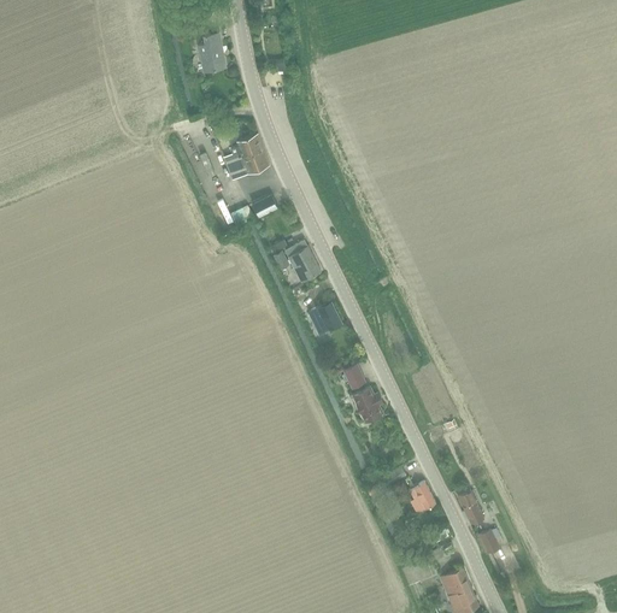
[(260,0),(263,10),(274,9),(271,0),(260,0)]
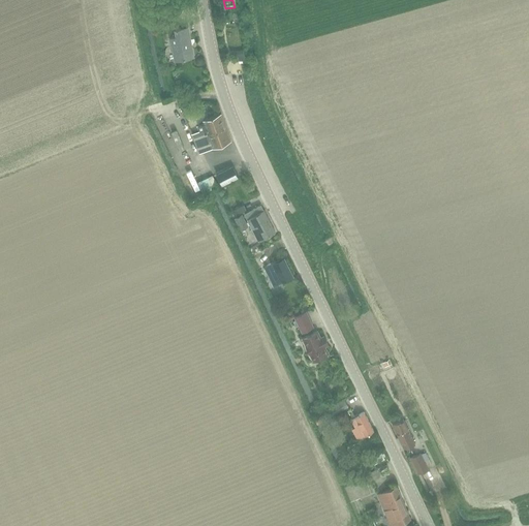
[(176,38),(169,39),(175,63),(194,59),(188,29),(175,31),(176,38)]
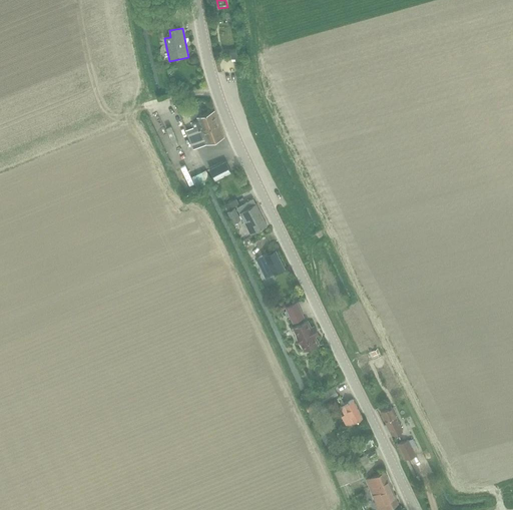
[(235,51),(227,52),(228,58),(231,58),(231,60),(231,62),(235,61),(237,61),(235,51)]
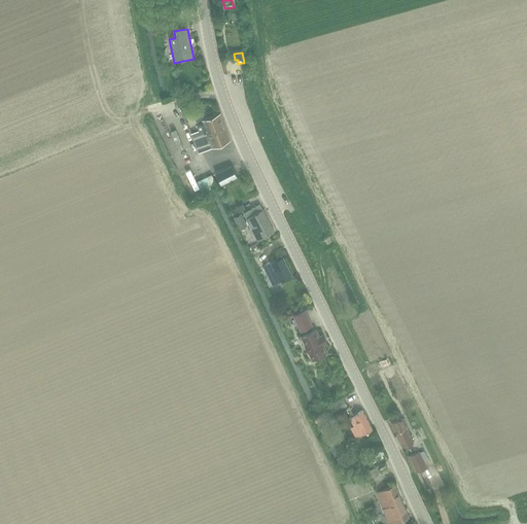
[(199,154),(206,152),(231,143),(220,115),(219,116),(218,115),(214,116),(214,117),(202,123),(203,126),(199,128),(197,129),(199,133),(191,136),(199,154)]
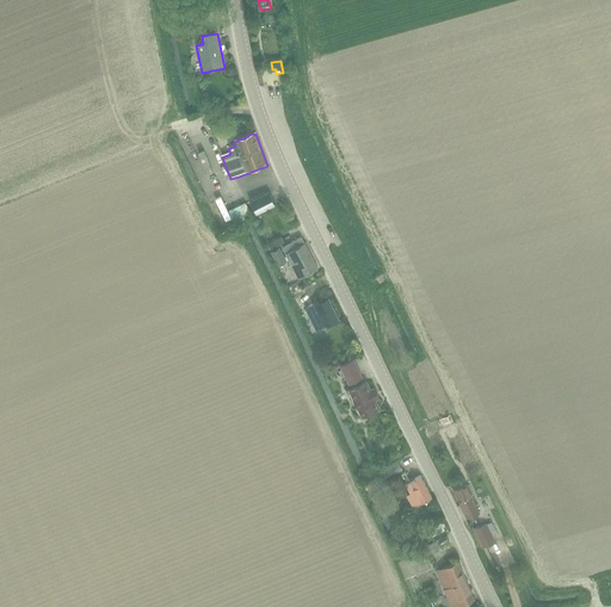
[(276,208),(270,194),(250,203),(255,216),(276,208)]
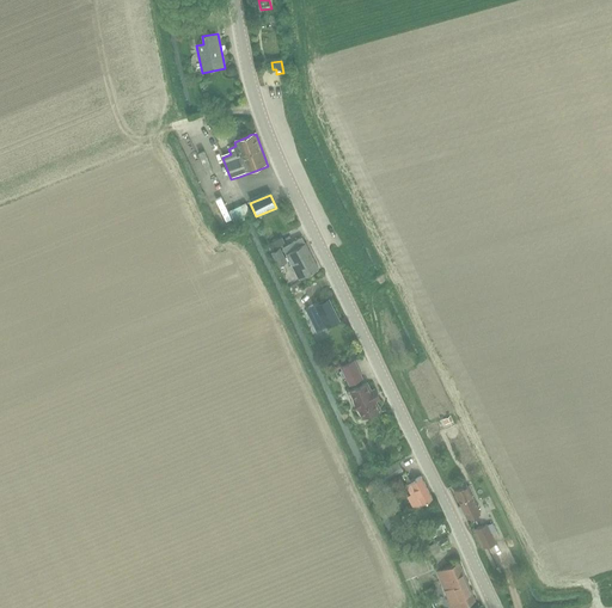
[(300,282),(318,272),(303,241),(285,251),(300,282)]
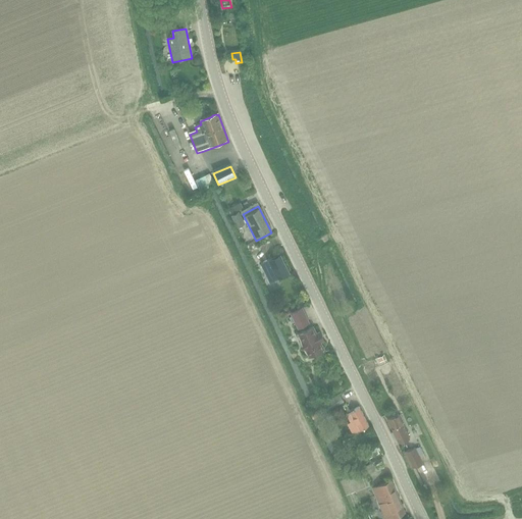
[(240,215),(233,218),(239,229),(246,226),(240,215)]
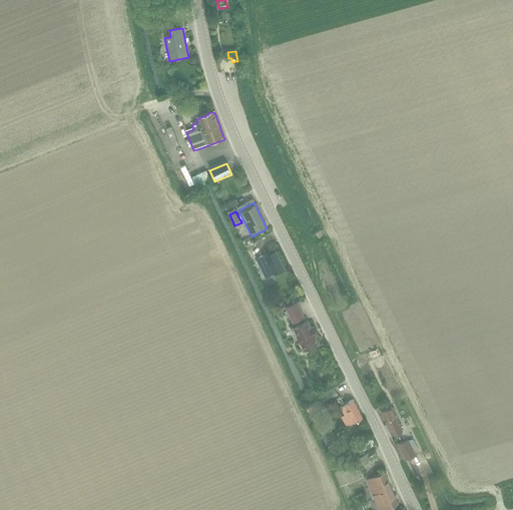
[(249,241),(243,244),(246,250),(252,248),(249,241)]
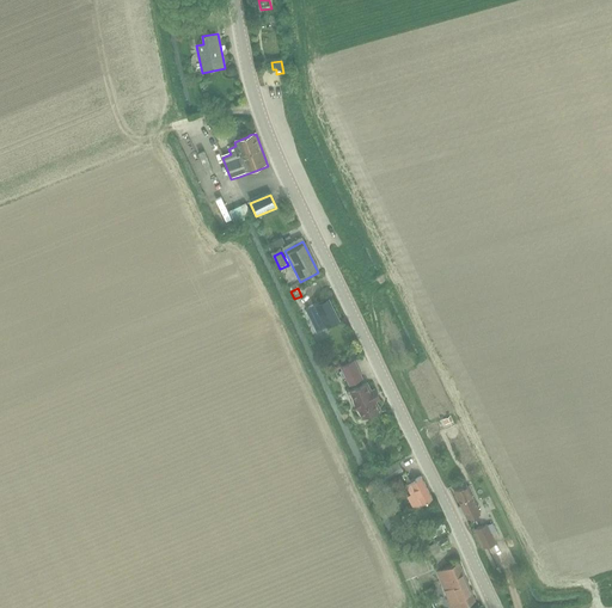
[(306,312),(317,333),(340,323),(329,300),(306,312)]
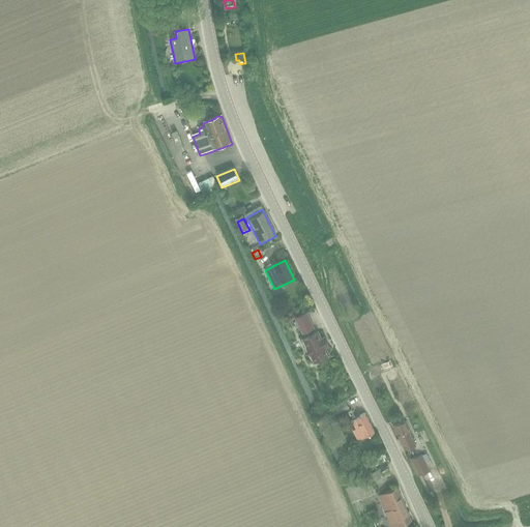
[(315,330),(306,314),(295,319),(302,335),(315,330)]
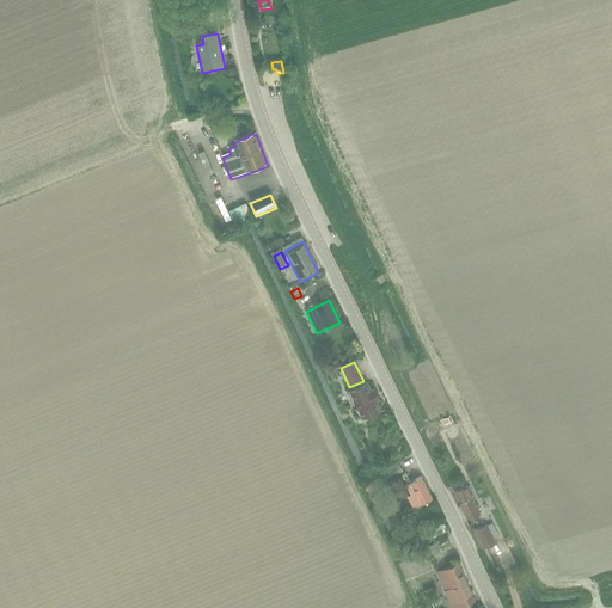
[(368,385),(350,393),(362,419),(380,411),(377,403),(380,401),(375,391),(372,392),(368,385)]
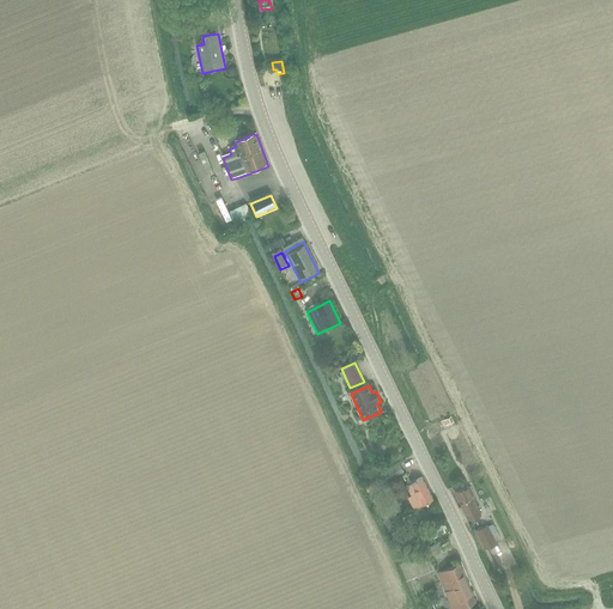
[(383,477),(387,483),(404,474),(400,468),(383,477)]
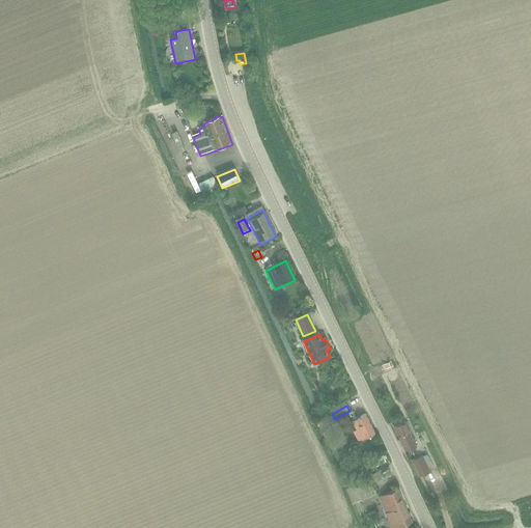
[(359,444),(375,435),(366,416),(353,423),(357,432),(354,433),(359,444)]
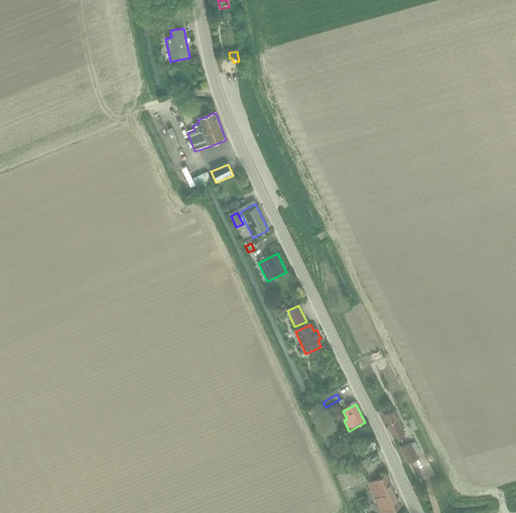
[(383,416),(390,430),(394,439),(405,434),(394,411),(383,416)]
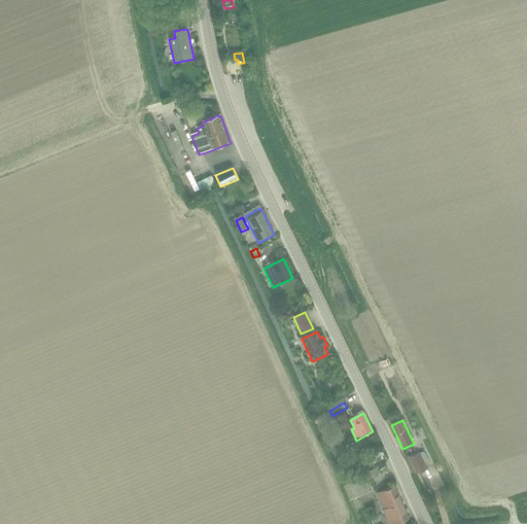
[(410,459),(417,477),(427,472),(423,462),(420,455),(410,459)]
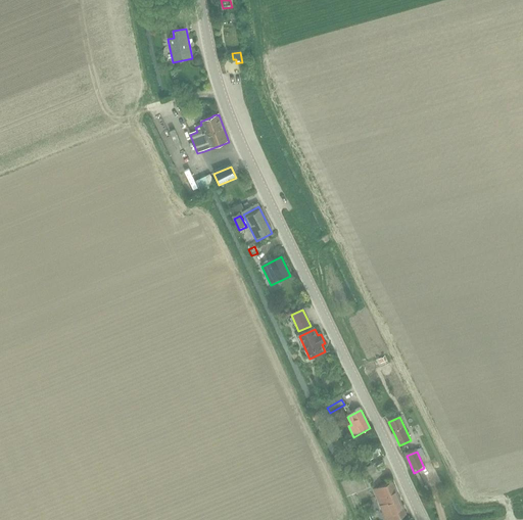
[(353,471),(362,468),(372,464),(370,461),(368,456),(366,457),(365,455),(358,458),(354,453),(346,456),(353,471)]
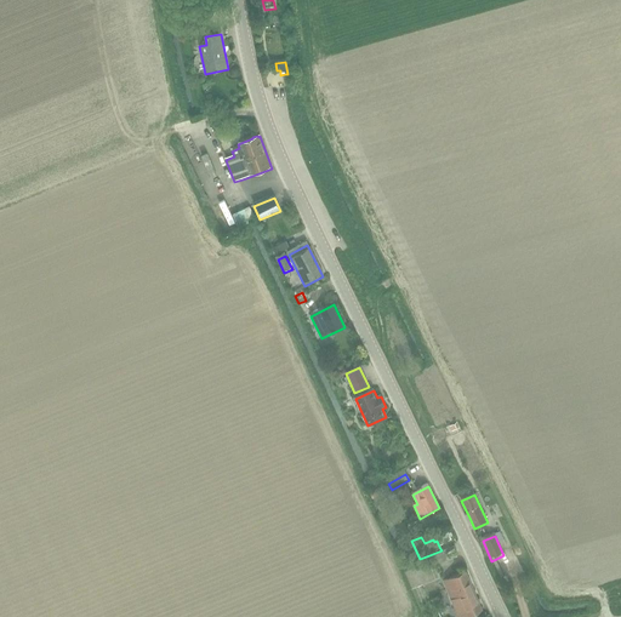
[(473,616),(483,612),(466,572),(465,573),(443,583),(457,616),(473,616)]
